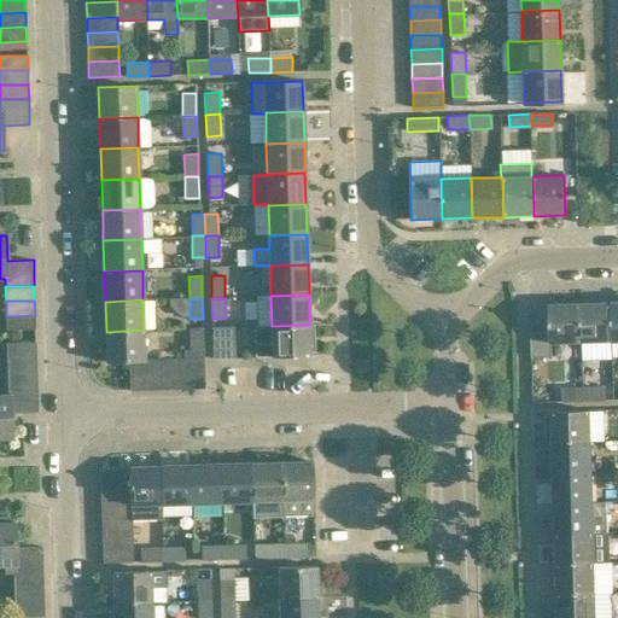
[(613,340),(612,303),(582,304),(583,340),(613,340)]
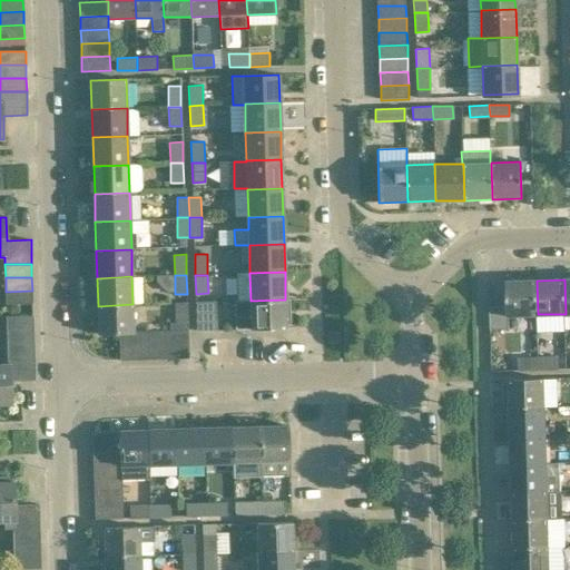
[(538,314),(537,281),(508,282),(508,306),(490,306),(491,330),(509,328),(509,315),(538,314)]
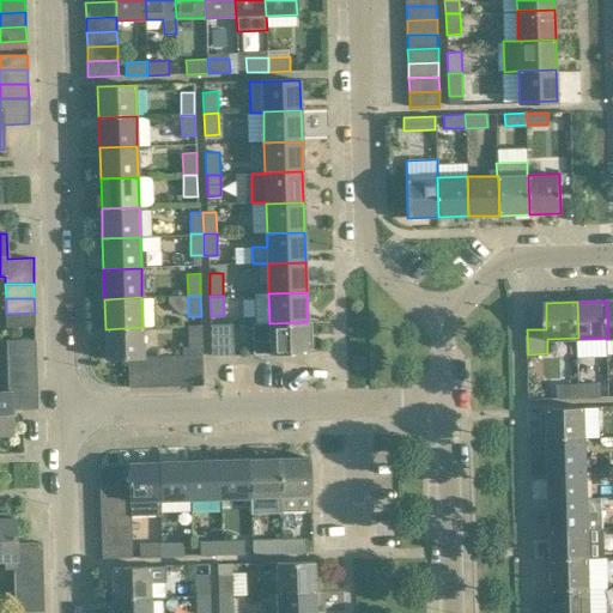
[(35,327),(35,313),(6,314),(6,327),(35,327)]
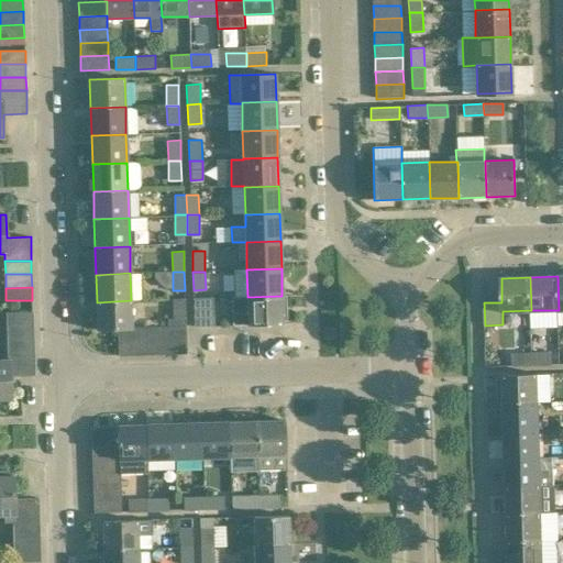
[(283,324),(283,307),(286,307),(286,295),(282,295),(282,296),(247,297),(233,297),(234,326),(249,324),(249,326),(283,324)]
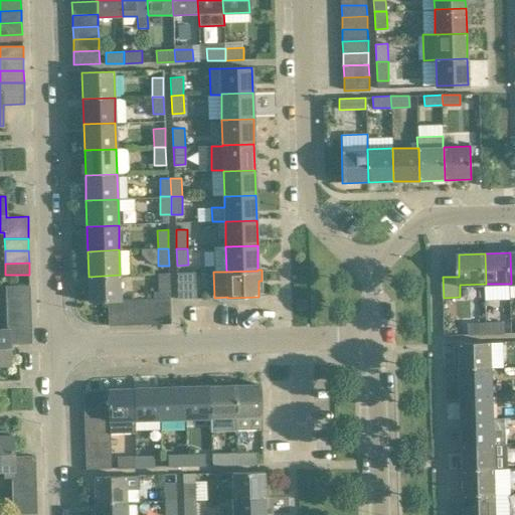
[(189,299),(189,279),(188,272),(178,273),(178,300),(189,299)]
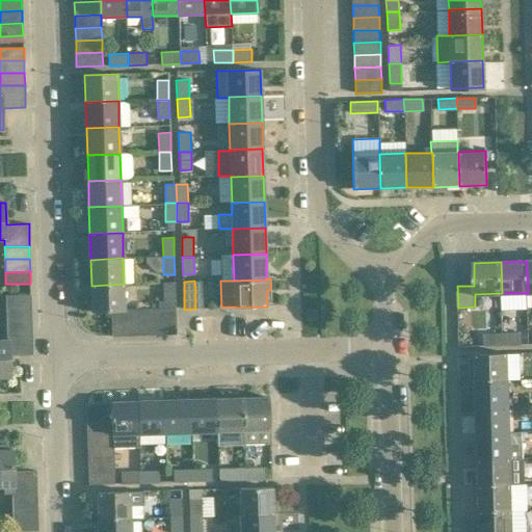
[(159,309),(162,309),(176,309),(175,283),(162,283),(163,301),(158,301),(159,309)]
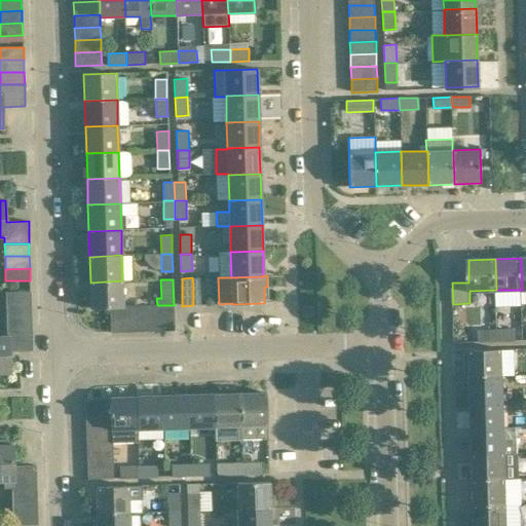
[(123,307),(122,280),(90,283),(91,309),(110,308),(123,307)]
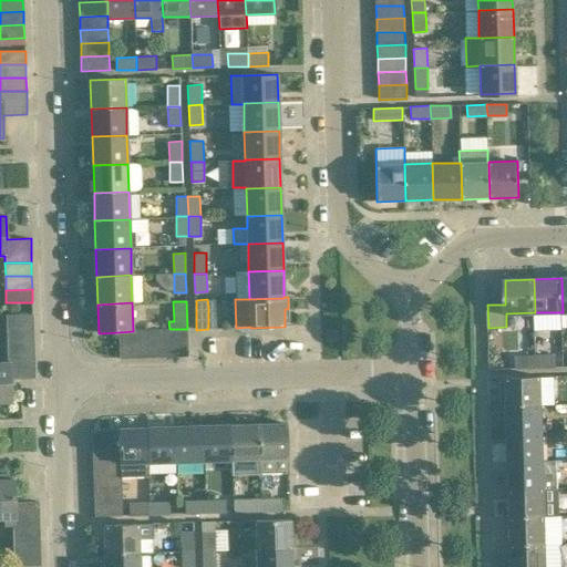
[(33,329),(33,315),(7,316),(7,329),(33,329)]
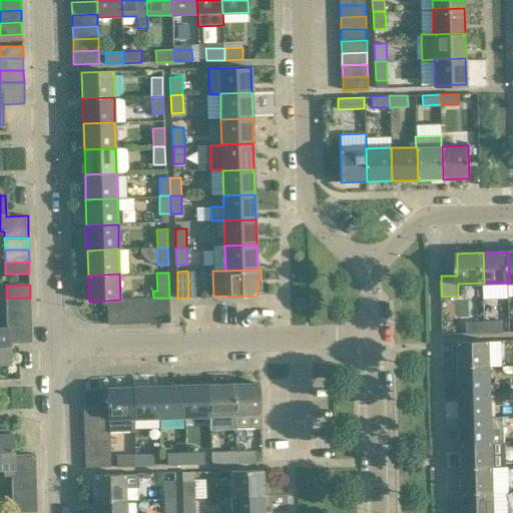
[(31,310),(30,298),(6,298),(7,310),(31,310)]
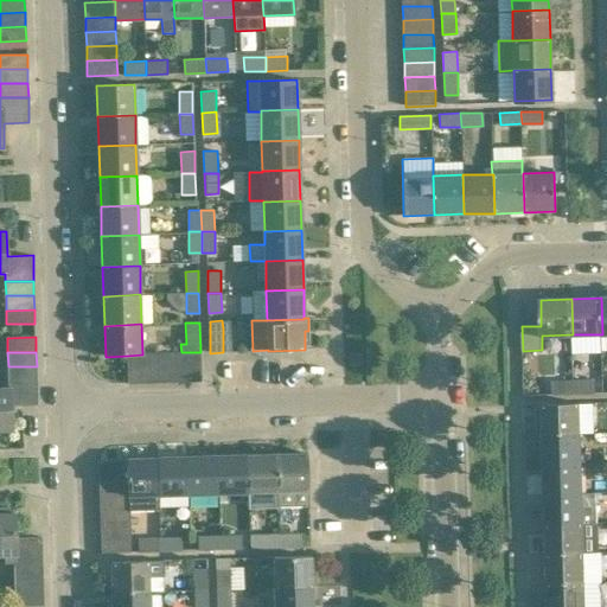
[(186,382),(185,352),(181,352),(181,353),(171,353),(172,383),(186,382)]
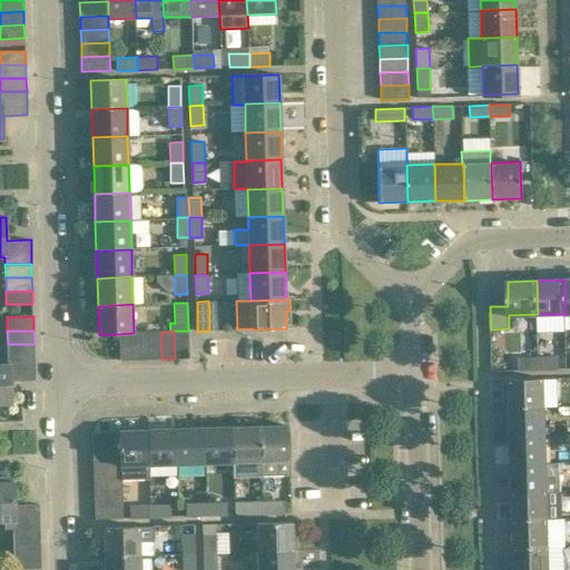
[(189,359),(188,332),(188,331),(174,331),(175,359),(189,359)]
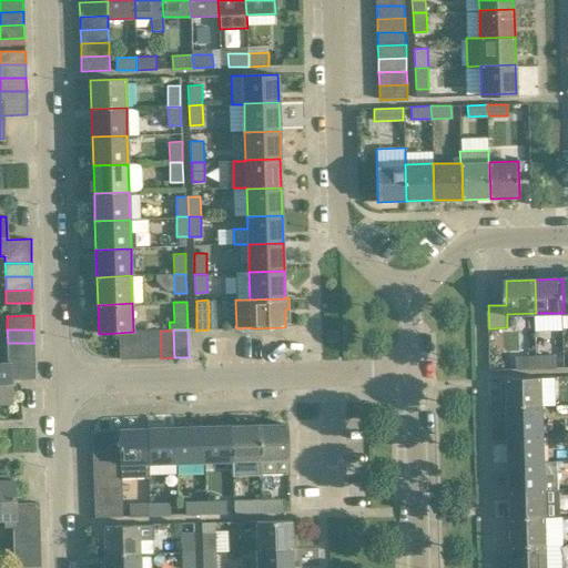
[(161,358),(160,331),(146,332),(148,358),(161,358)]
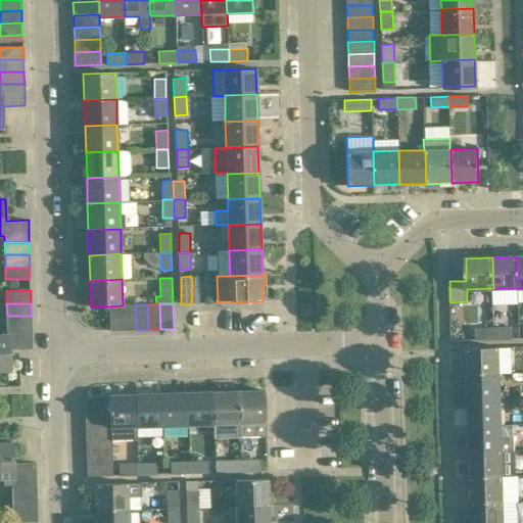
[(124,330),(123,305),(109,306),(110,331),(124,330)]
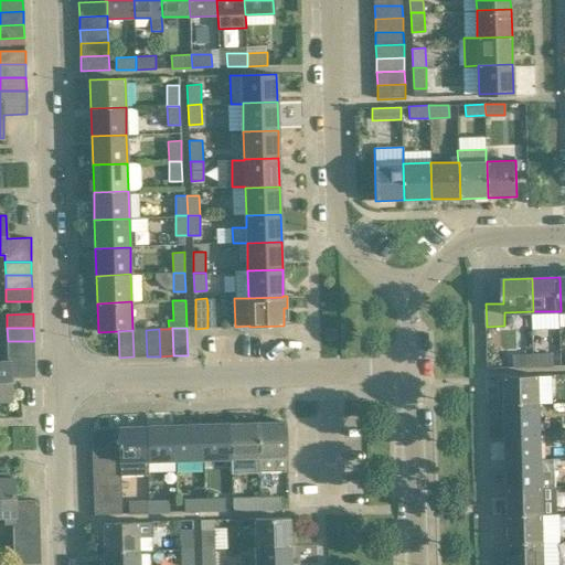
[(147,356),(146,330),(132,330),(134,356),(147,356)]
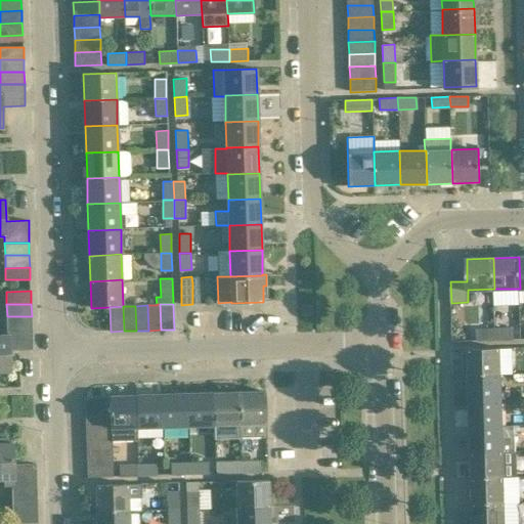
[(32,329),(32,316),(7,316),(7,329),(32,329)]
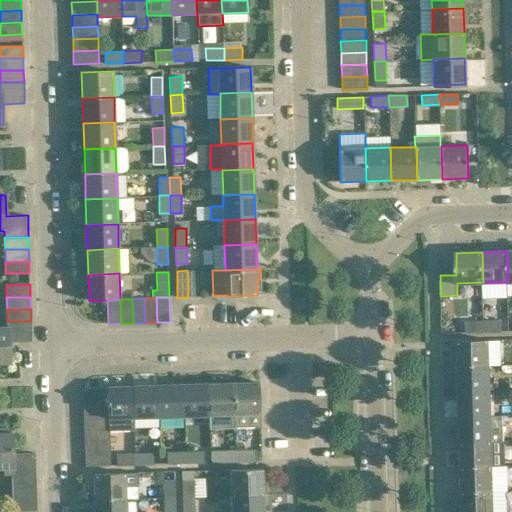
[(0,363),(11,364),(10,343),(32,342),(31,321),(7,321),(7,328),(0,327),(0,363)]
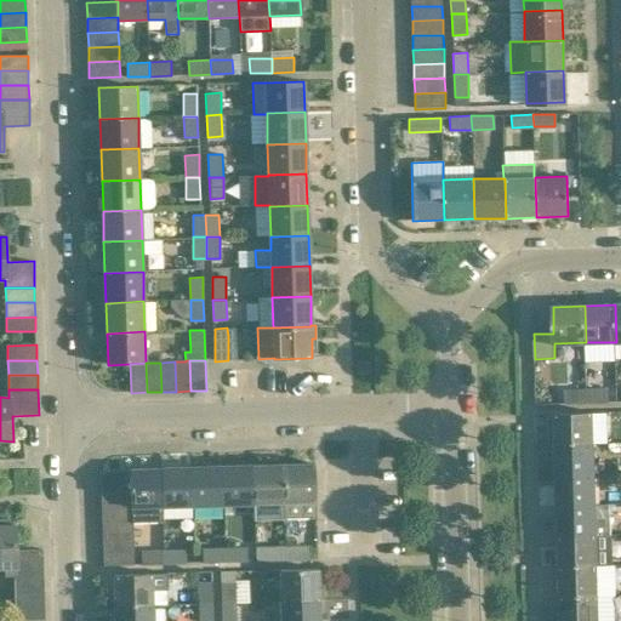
[(587,402),(587,389),(565,391),(565,402),(587,402)]
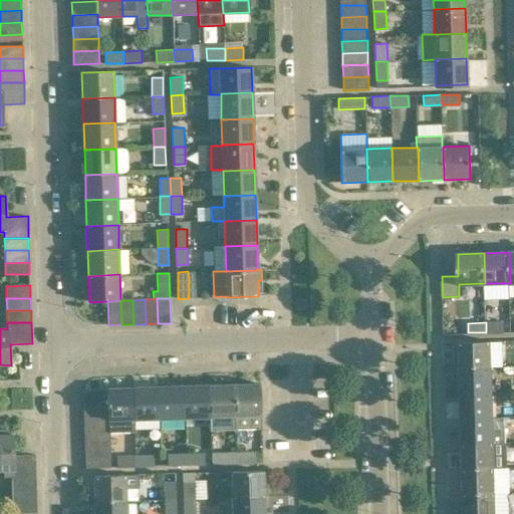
[(504,331),(504,322),(486,322),(486,332),(504,331)]
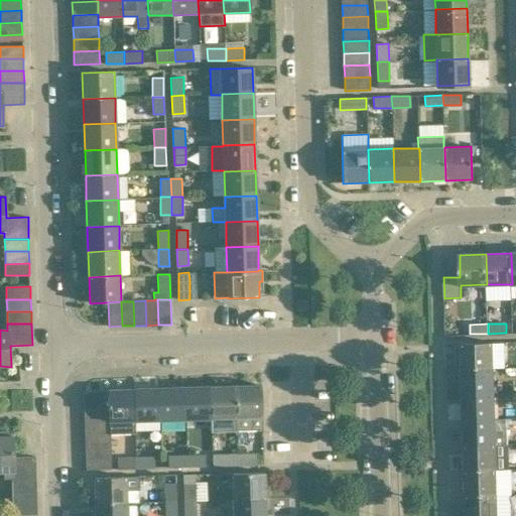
[(495,369),(494,343),(463,344),(463,355),(458,355),(458,370),(463,370),(495,369)]
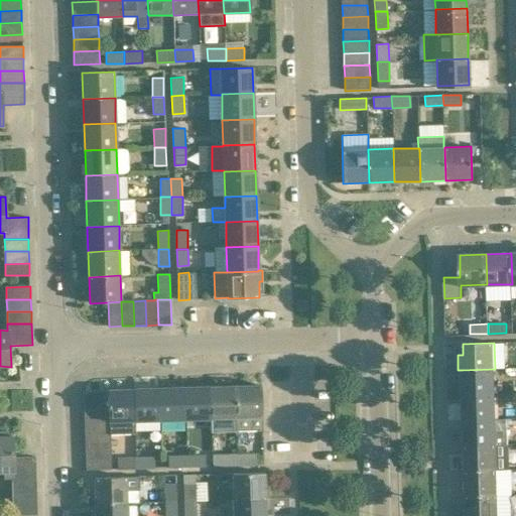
[(496,393),(495,369),(463,370),(464,394),(496,393)]
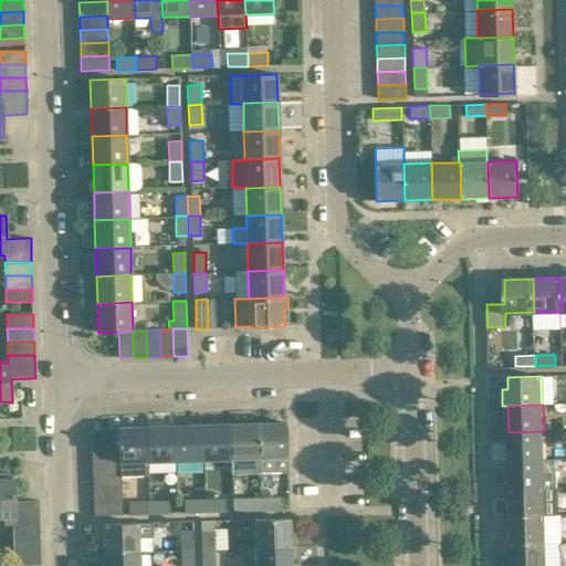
[(289,472),(286,421),(259,422),(260,458),(259,458),(260,473),(289,472)]
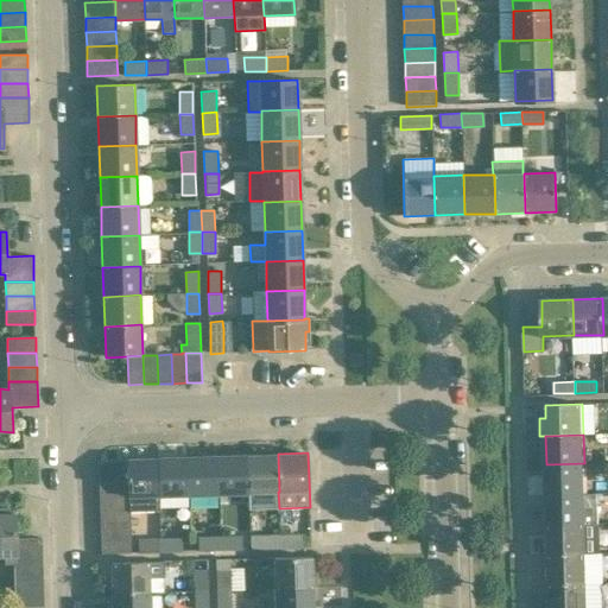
[(279,492),(278,454),(247,455),(248,492),(278,492),(279,492)]
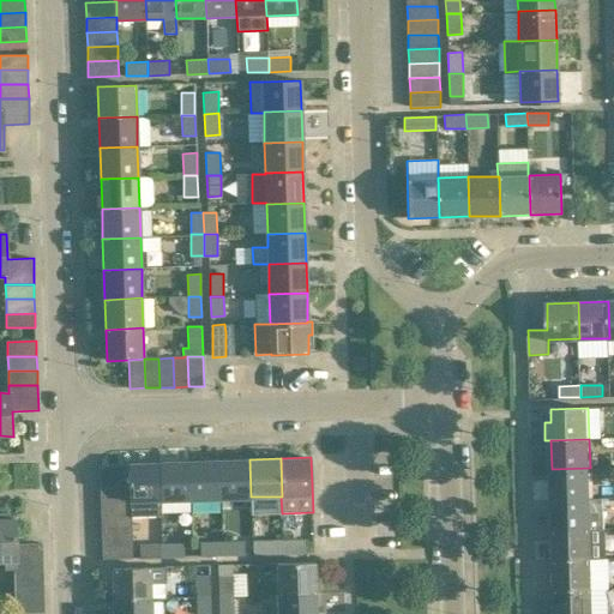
[(251,497),(250,459),(220,461),(221,498),(251,497)]
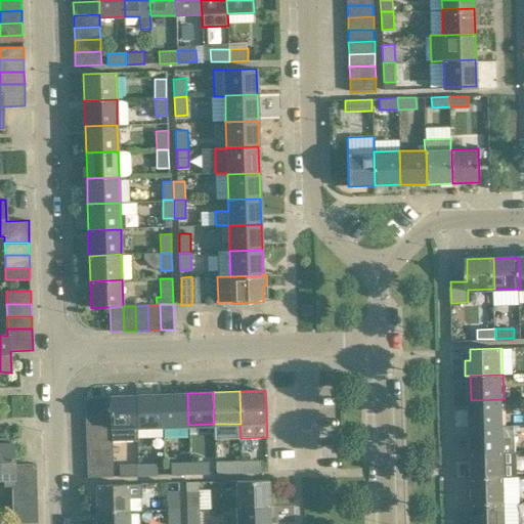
[(188,425),(187,393),(162,394),(163,426),(188,425)]
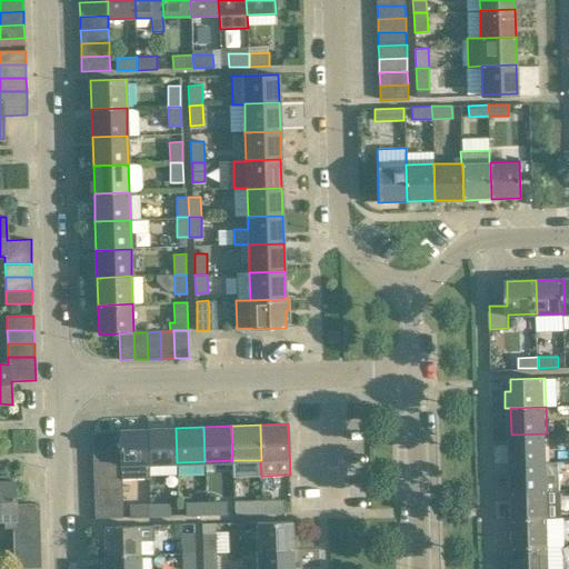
[(149,463),(148,428),(119,429),(120,449),(120,465),(121,465),(122,477),(122,479),(150,477),(149,463)]
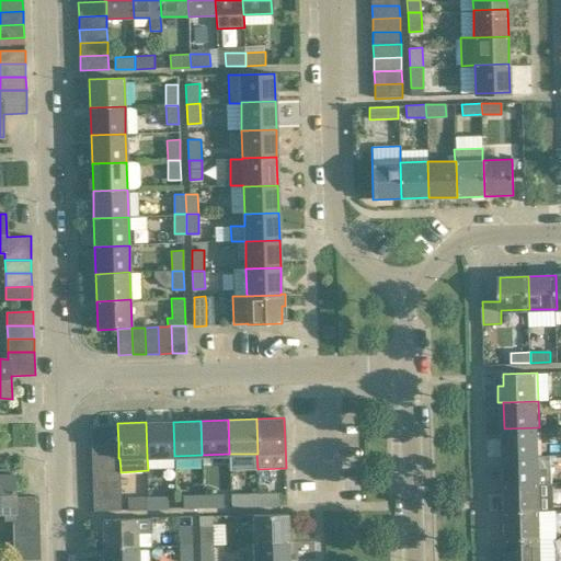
[(174,456),(173,422),(146,422),(147,457),(174,456)]
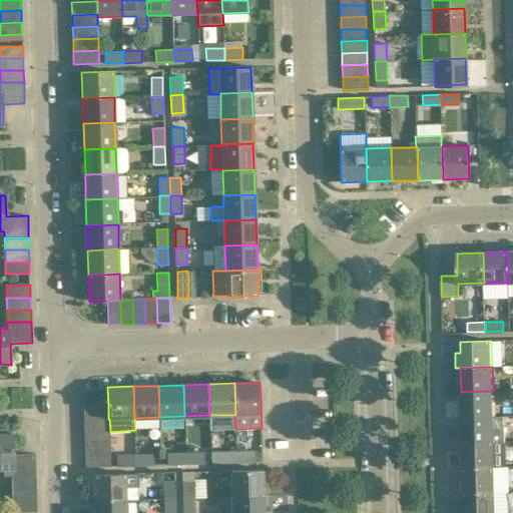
[(493,417),(493,391),(461,392),(462,418),(493,417)]
